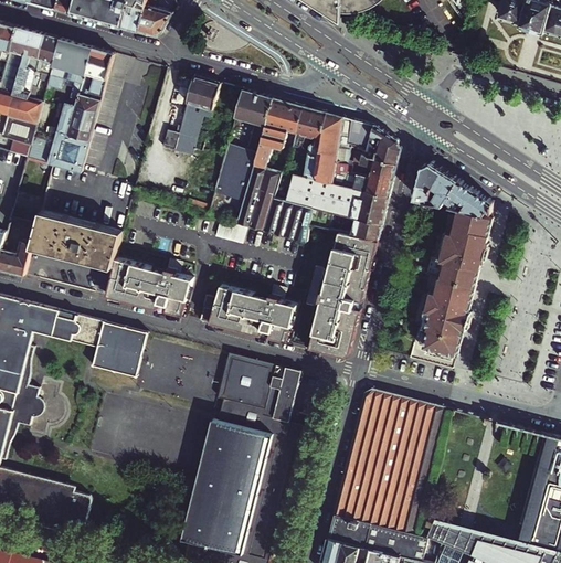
[(22,0),(71,13),(74,0),(22,0)]
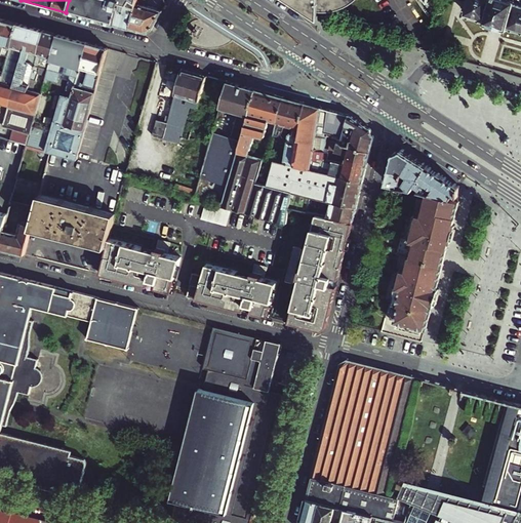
[(134,0),(69,0),(66,12),(127,29),(134,0)]
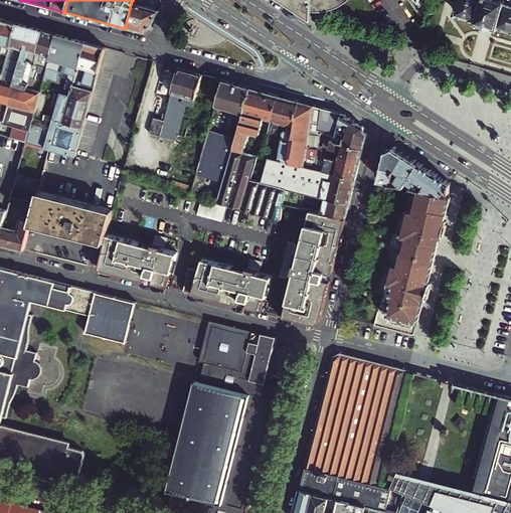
[(132,0),(125,28),(141,33),(145,31),(159,7),(157,6),(155,6),(153,10),(139,6),(140,0),(132,0)]
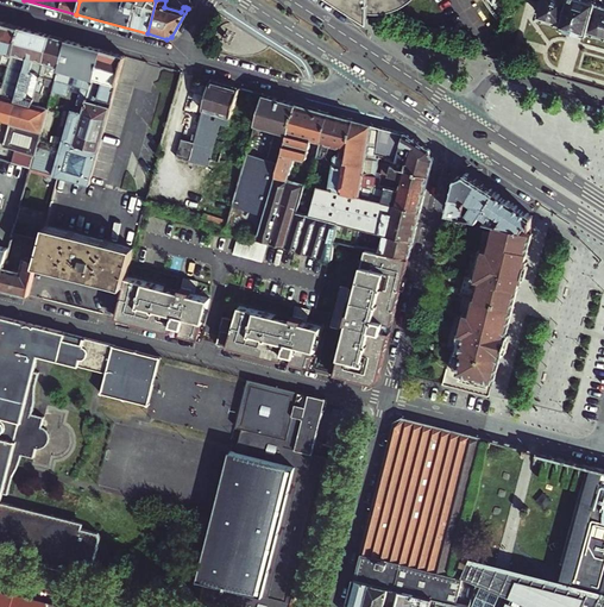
[(329,0),(350,13),(352,10),(357,11),(360,12),(363,12),(365,13),(367,13),(372,13),(378,12),(382,12),(390,10),(395,7),(401,5),(407,1),(408,0),(329,0)]
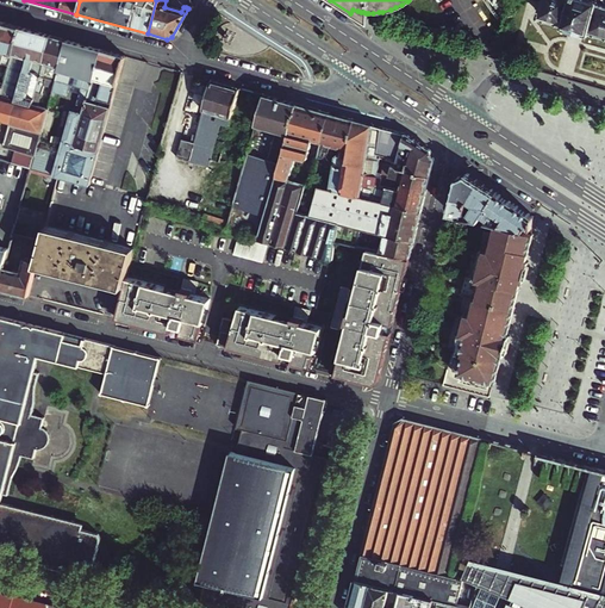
[(479,0),(479,1),(493,22),(494,19),(480,0),(479,0)]
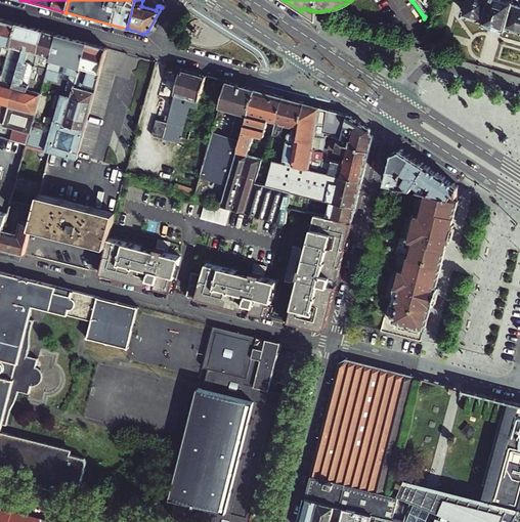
[(519,0),(464,0),(460,15),(519,33),(519,0)]
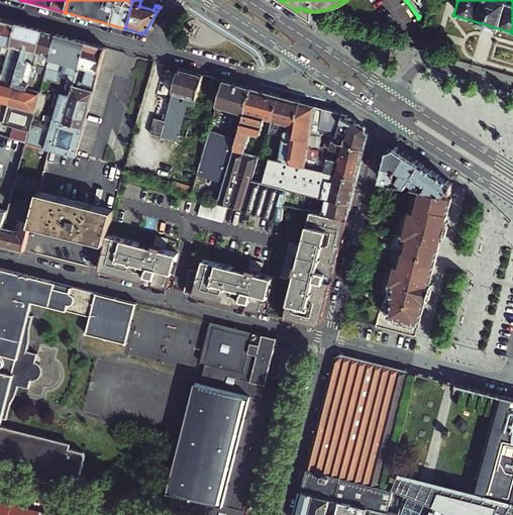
[(299,8),(297,11),(310,19),(310,11),(308,10),(306,10),(303,9),(299,8)]
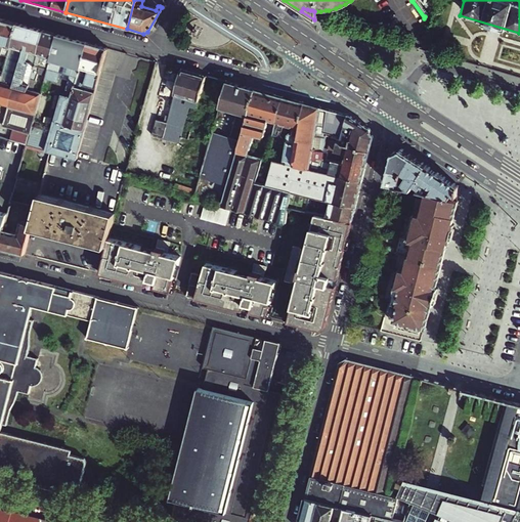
[(13,25),(0,22),(0,45),(1,45),(0,49),(0,64),(2,66),(13,25)]
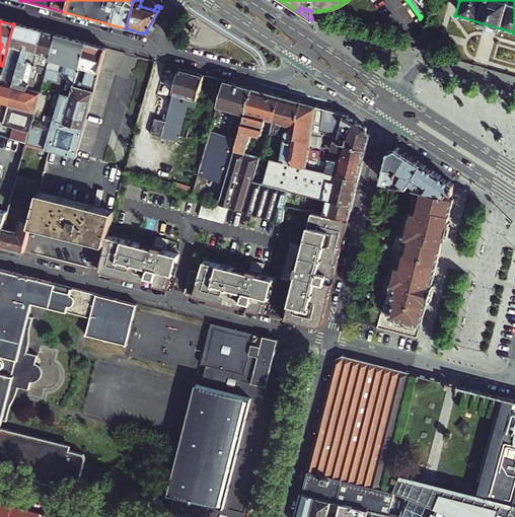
[(27,80),(41,32),(13,24),(2,65),(0,72),(0,83),(6,85),(4,91),(9,93),(0,126),(26,134),(28,125),(38,94),(28,91),(24,90),(25,86),(27,80)]
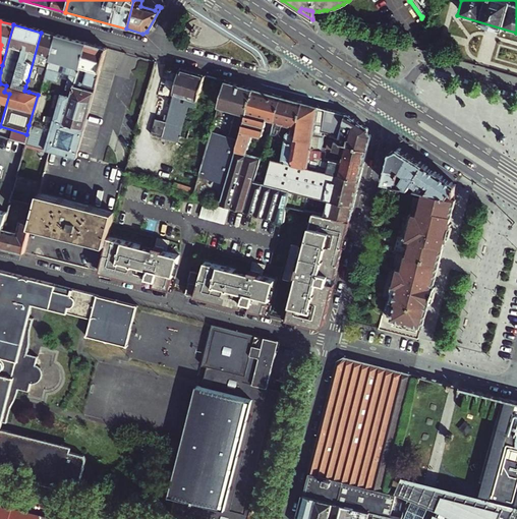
[(54,36),(41,33),(27,80),(33,82),(37,69),(44,71),(54,36)]
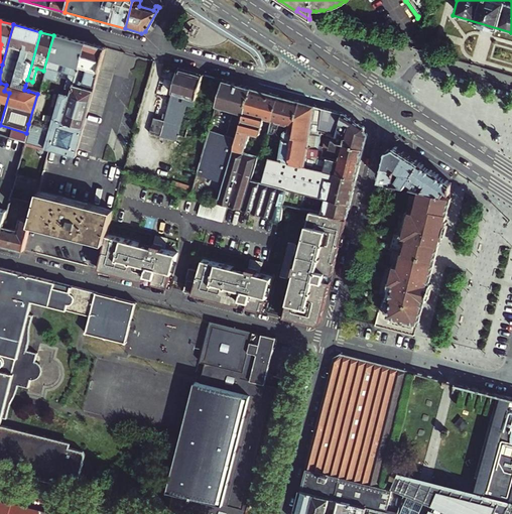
[(77,68),(83,43),(53,35),(43,71),(40,83),(42,84),(44,80),(52,82),(55,73),(57,62),(65,65),(61,75),(66,76),(61,90),(69,92),(76,68),(77,68)]
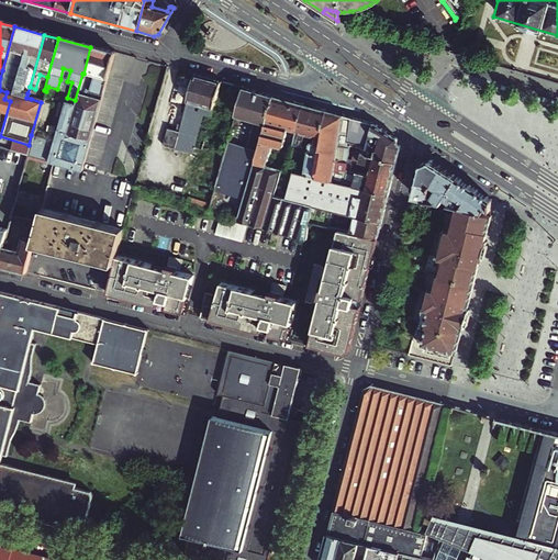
[(82,74),(75,100),(73,107),(64,103),(46,164),(78,172),(111,54),(90,47),(84,74),(82,74)]
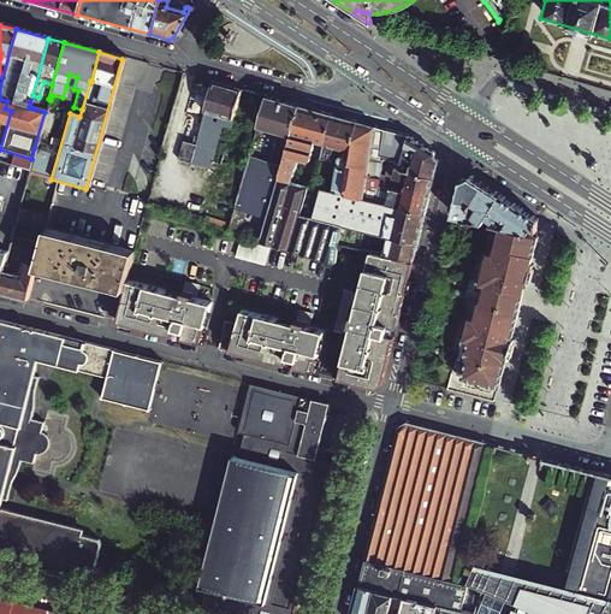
[(69,75),(66,87),(73,89),(77,77),(69,75)]
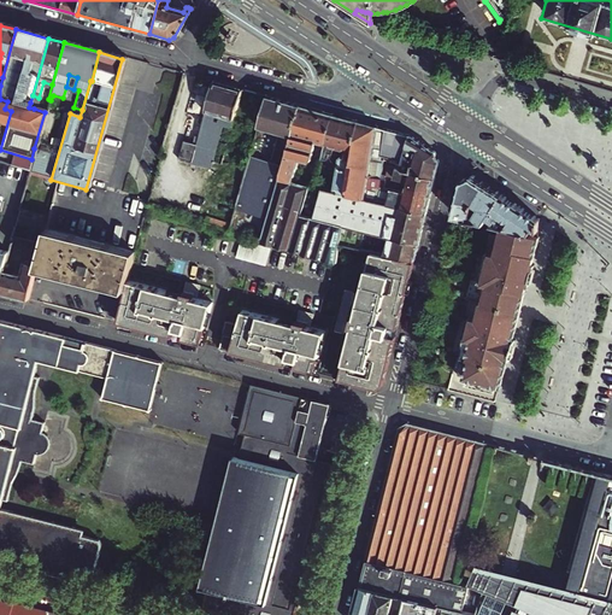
[(239,92),(211,83),(207,97),(209,97),(195,140),(193,139),(190,147),(181,144),(176,162),(204,169),(218,118),(230,121),(239,92)]
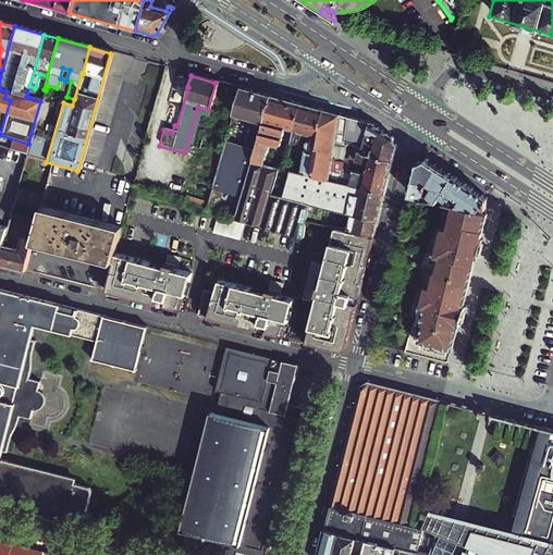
[(0,148),(24,156),(28,144),(0,135),(10,100),(4,98),(7,91),(0,89),(0,148)]
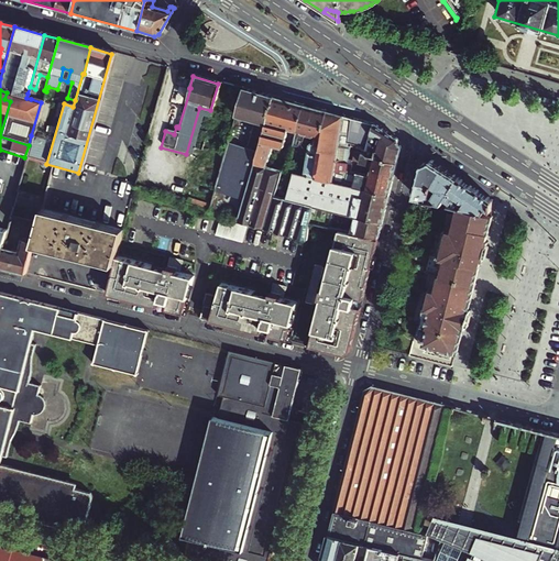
[(271,98),(241,90),(233,117),(251,122),(244,149),(255,152),(271,98)]
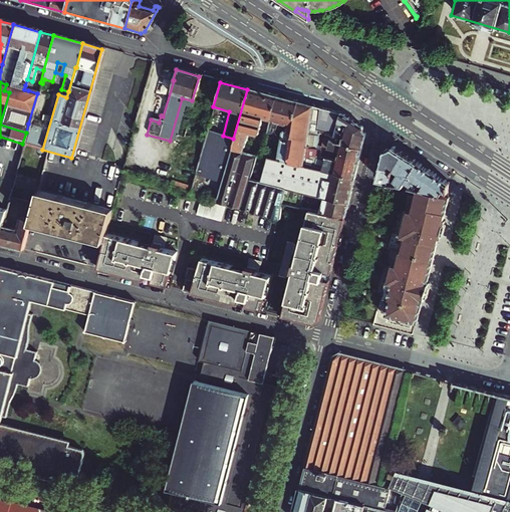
[(274,97),(247,89),(233,139),(221,182),(215,202),(278,218),(280,204),(283,189),(248,181),(255,156),(241,153),(246,134),(254,136),(259,119),(267,121),(274,97)]
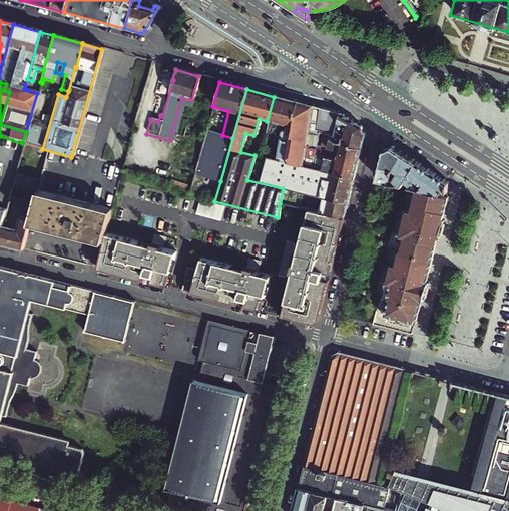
[(295,103),(274,97),(267,121),(268,122),(266,128),(272,129),(271,131),(279,133),(274,160),(285,163),(295,103)]
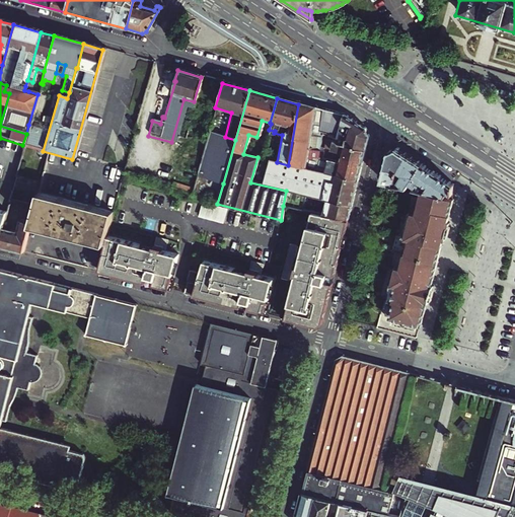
[(332,137),(330,139),(335,140),(341,116),(298,104),(288,165),(303,168),(305,159),(306,151),(317,153),(319,137),(316,137),(317,133),(332,137)]
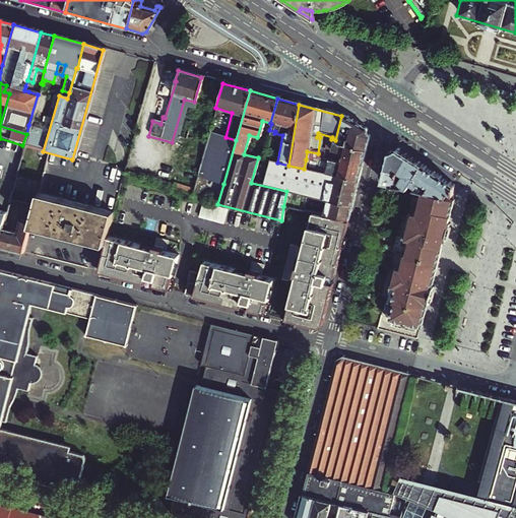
[(341,116),(335,140),(334,144),(364,152),(368,138),(365,131),(341,116)]
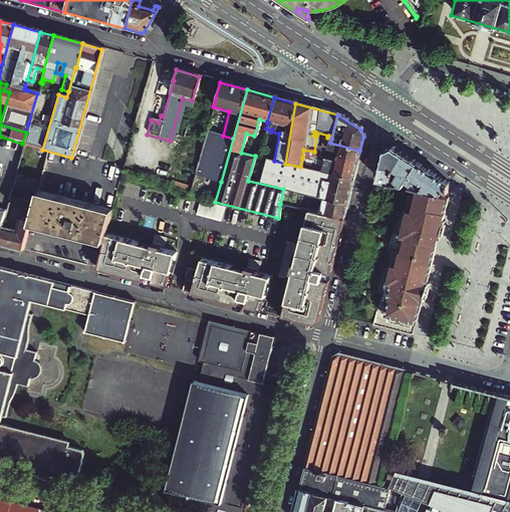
[(26,133),(22,144),(32,147),(36,125),(28,123),(26,133)]
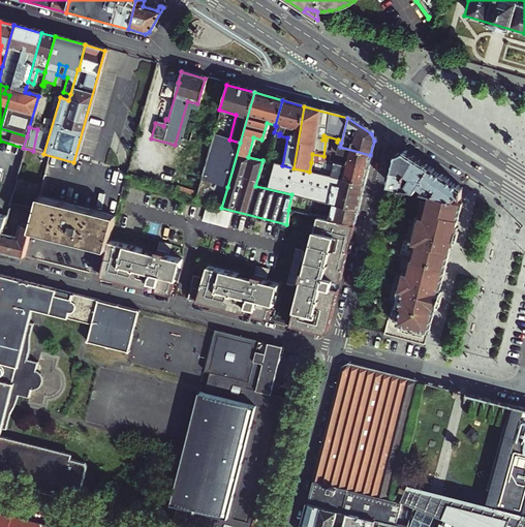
[(212,134),(199,179),(227,187),(240,143),(229,140),(212,134)]
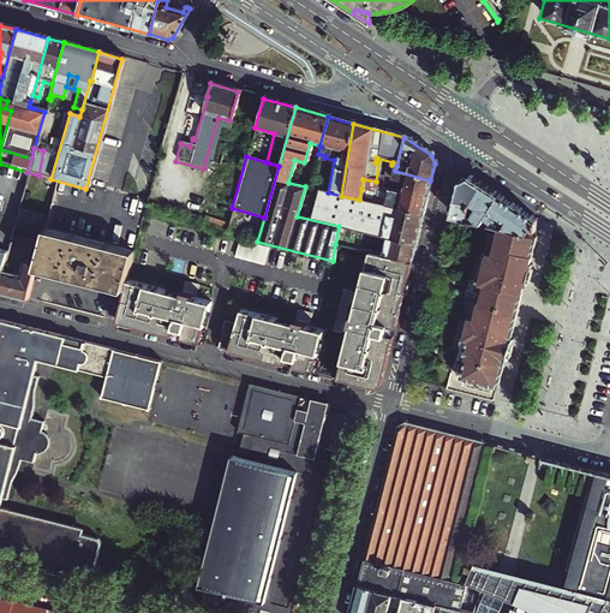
[(422,214),(430,180),(395,171),(396,166),(392,165),(392,166),(388,180),(402,184),(400,194),(387,191),(386,192),(380,190),(370,188),(366,191),(362,189),(359,200),(422,214)]
